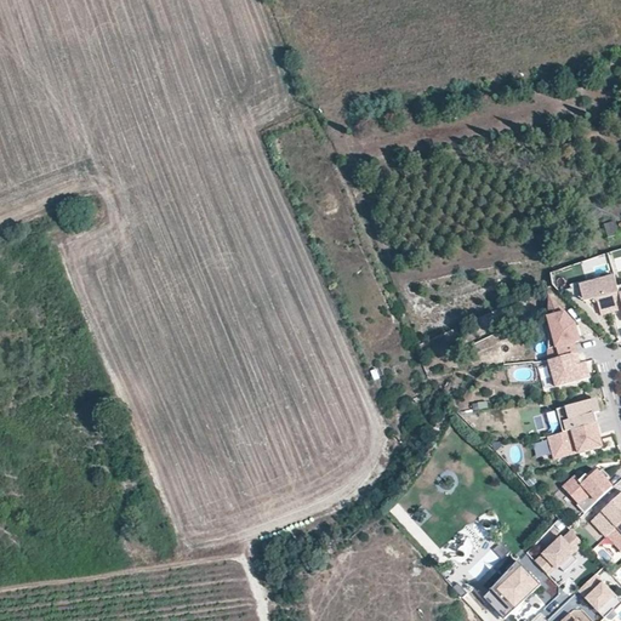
[(562,75),(559,64),(534,70),(536,81),(562,75)]
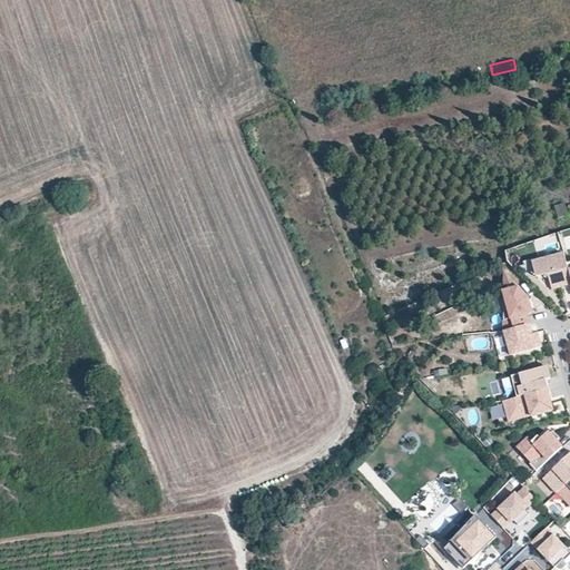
[(557,216),(566,216),(566,207),(557,206),(557,216)]
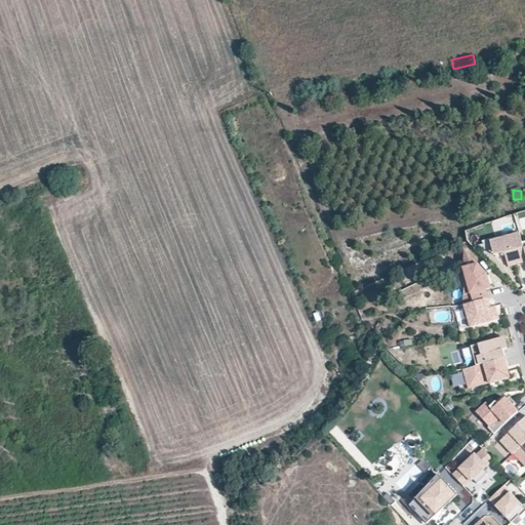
[(524,263),(524,253),(522,243),(520,234),(490,242),(493,256),(501,254),(506,256),(509,268),(524,263)]
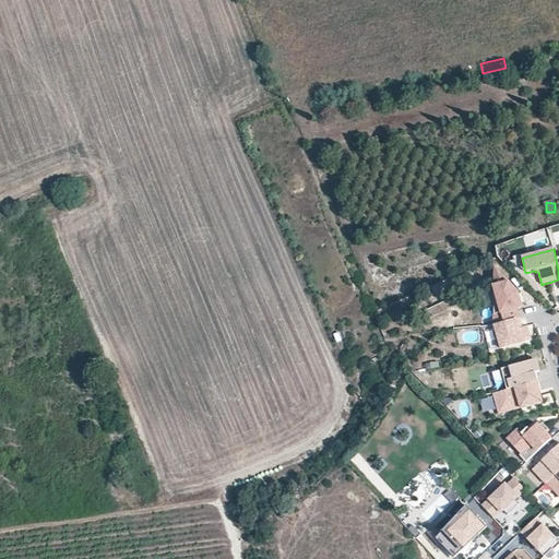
[(518,293),(496,268),(494,325),(519,319),(516,309),(522,307),(518,293)]
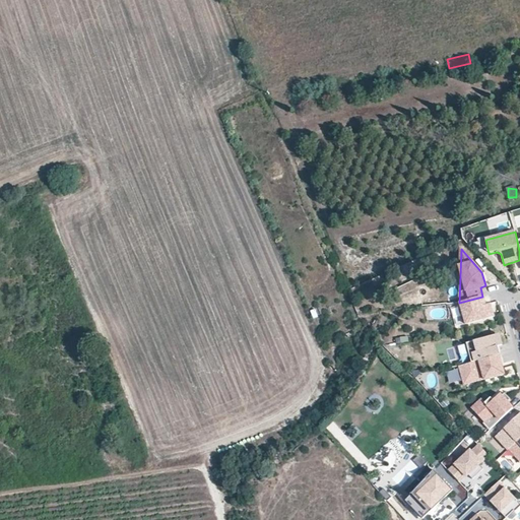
[(494,317),(491,304),(485,305),(482,297),(459,303),(465,325),(494,317)]
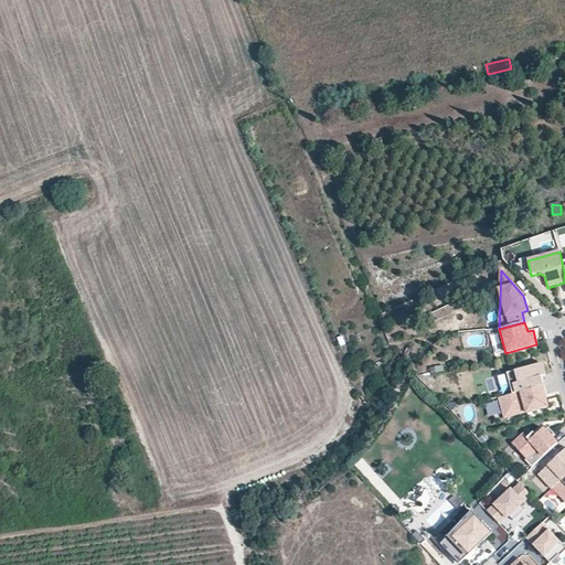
[(540,377),(536,365),(507,373),(512,394),(542,386),(540,377)]
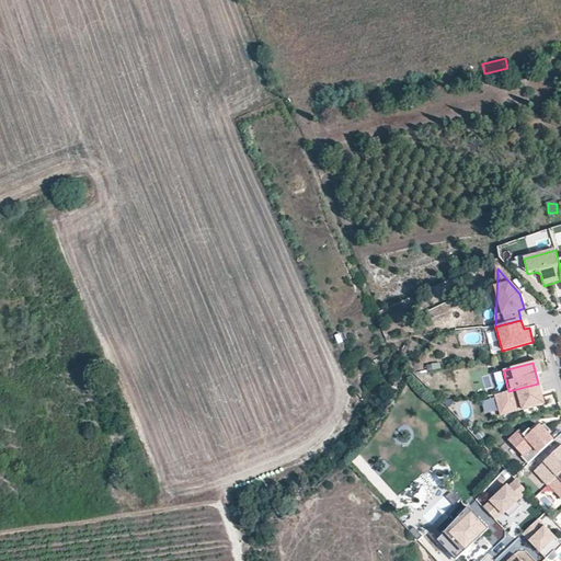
[(545,404),(538,384),(508,391),(494,396),(500,415),(522,410),(522,408),(527,405),(528,409),(545,404)]
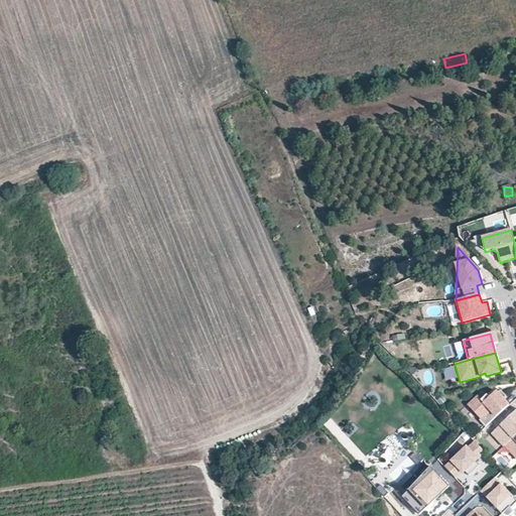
[(455,366),(442,369),(445,381),(458,379),(455,366)]
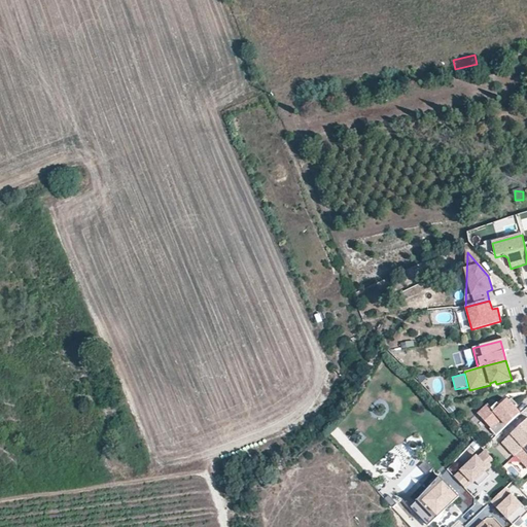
[(496,436),(520,414),(514,408),(517,406),(512,399),(508,401),(506,399),(500,407),(498,408),(495,406),(491,409),(488,406),(478,415),(491,428),(490,429),(496,436)]
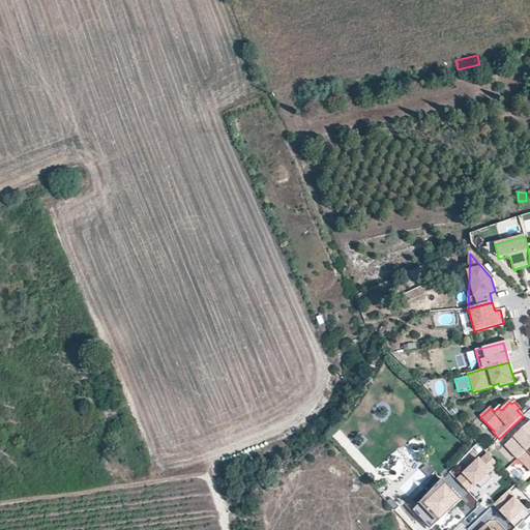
[(479,419),(474,424),(487,435),(492,430),(479,419)]
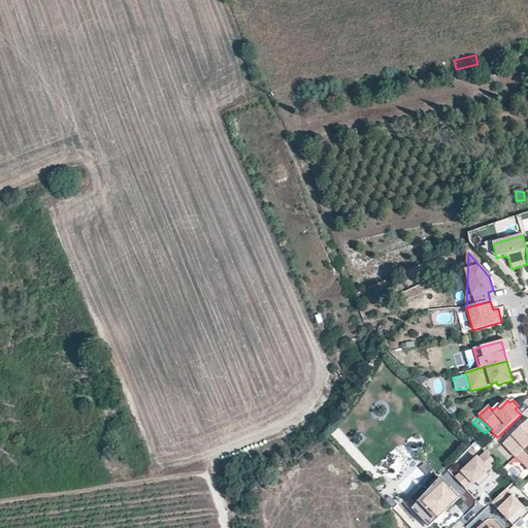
[(498,439),(503,443),(525,422),(520,418),(498,439)]
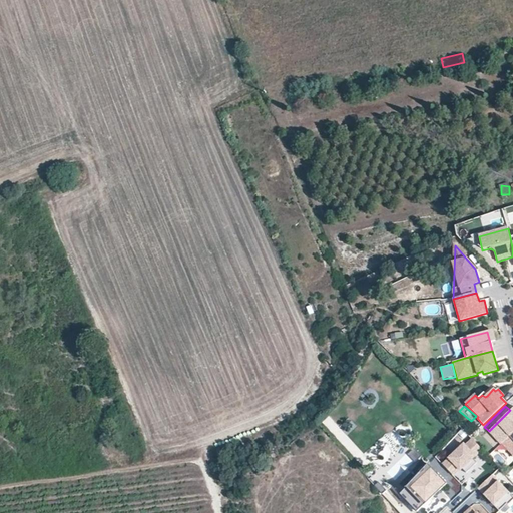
[(512,408),(489,431),(502,444),(502,443),(512,433),(512,408)]
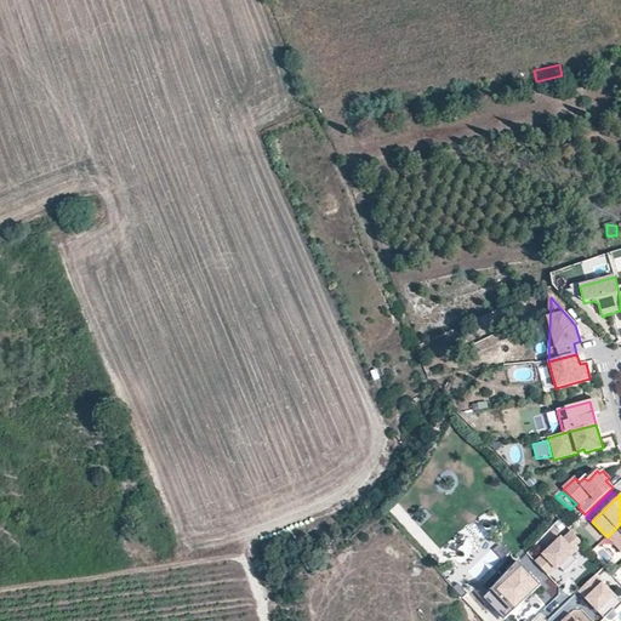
[(620,551),(620,524),(608,536),(620,551)]
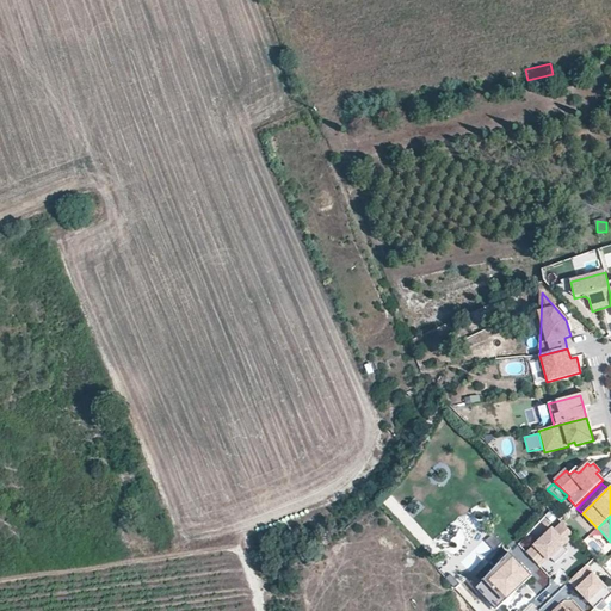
[(567,553),(562,547),(574,537),(562,524),(554,532),(551,530),(526,554),(538,567),(545,560),(548,561),(549,559),(554,565),(567,553)]
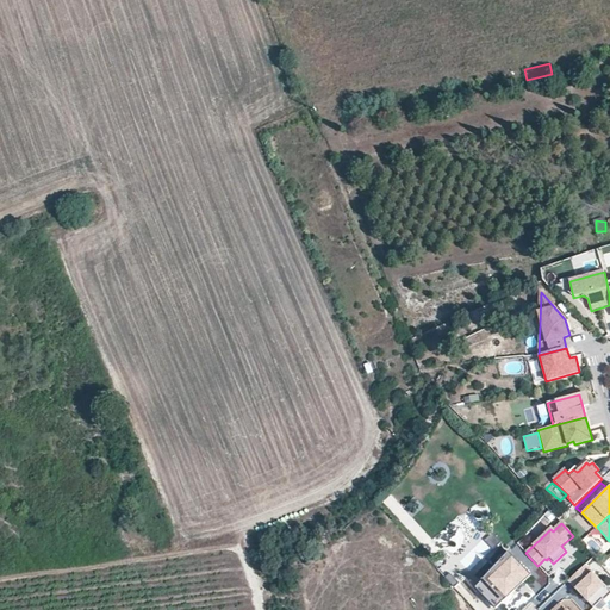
[(502,543),(493,534),(489,537),(497,548),(502,543)]
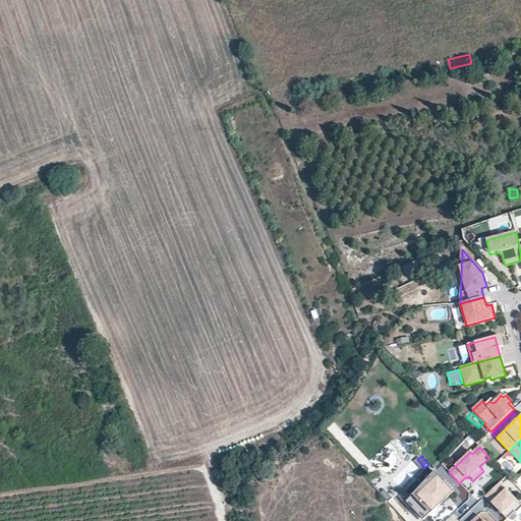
[(439,502),(444,497),(446,500),(453,491),(436,473),(422,484),(425,488),(408,505),(422,520),(441,504),(439,502)]
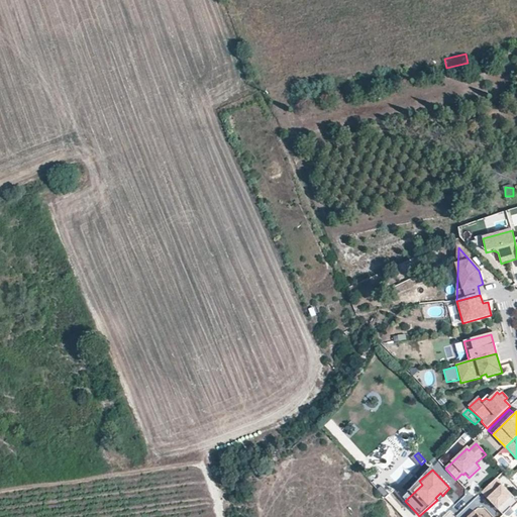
[(514,508),(516,505),(516,498),(498,478),(484,491),(505,514),(513,507),(514,508)]
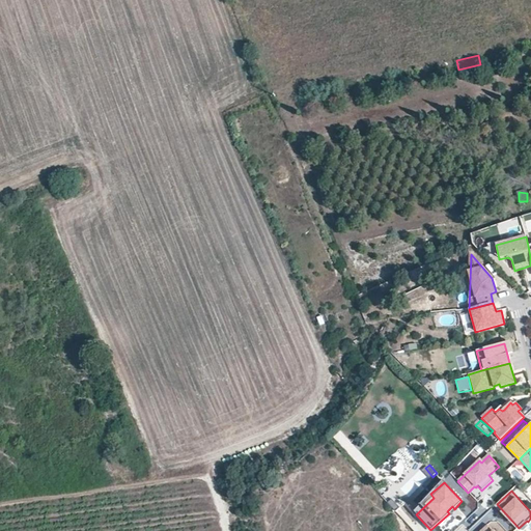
[(434,498),(430,494),(411,512),(416,514),(434,498)]
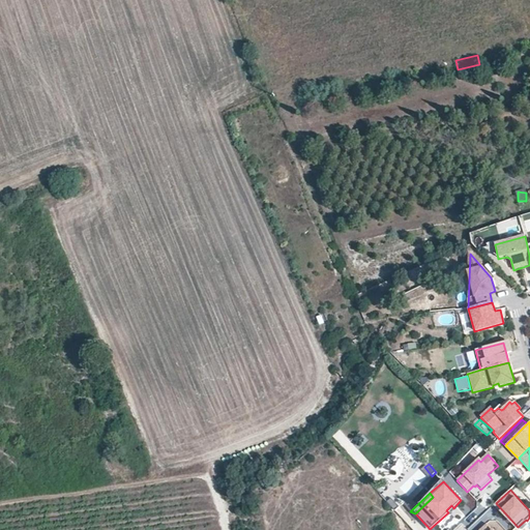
[(478,505),(462,522),(469,529),(472,529),(488,516),(478,505)]
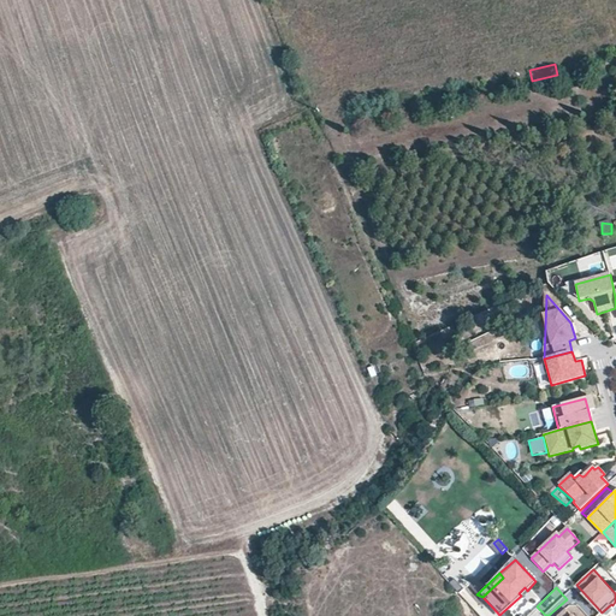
[(483,597),(477,594),(496,615),(498,615),(499,615),(483,597)]
